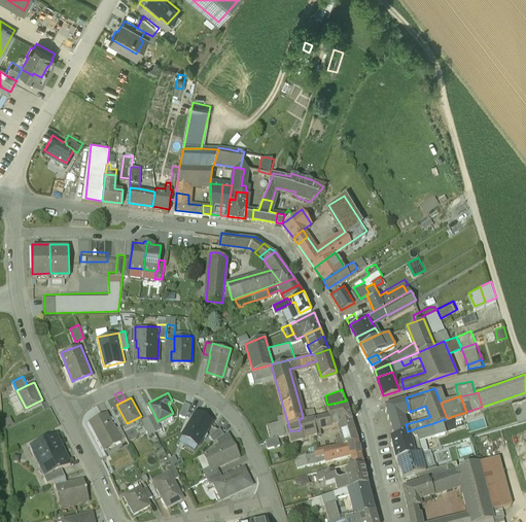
[(406,397),(385,404),(390,419),(402,415),(402,414),(410,412),(406,397)]
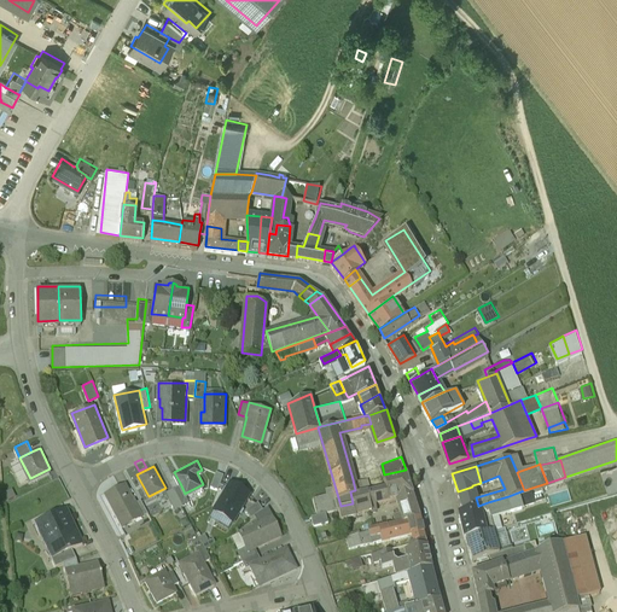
[(216,468),(210,484),(219,487),(225,472),(216,468)]
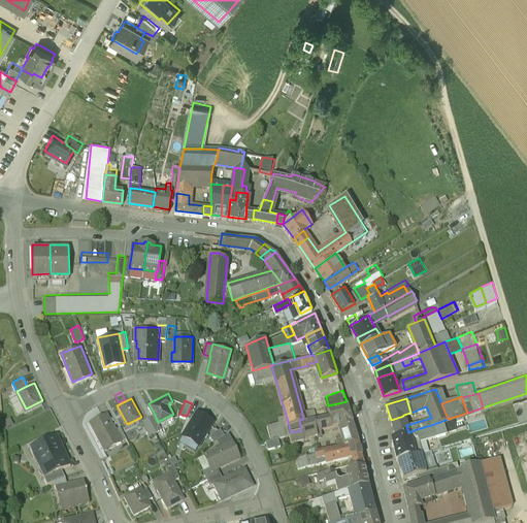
[(339,423),(353,419),(347,401),(328,405),(330,414),(333,424),(339,423)]
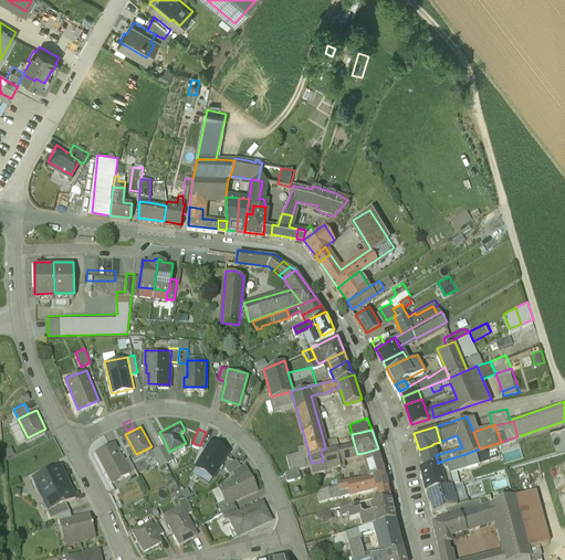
[(337,446),(341,445),(337,434),(331,436),(333,447),(337,446)]
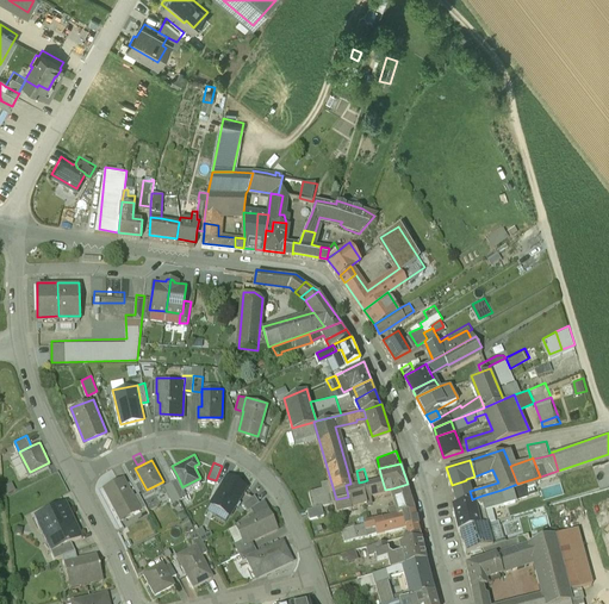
[(359,483),(356,471),(348,473),(350,484),(359,483)]
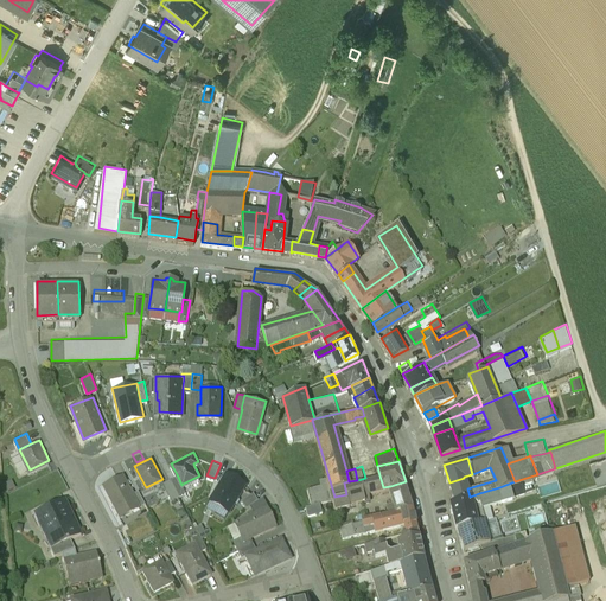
[(246,481),(227,471),(210,499),(229,510),(246,481)]
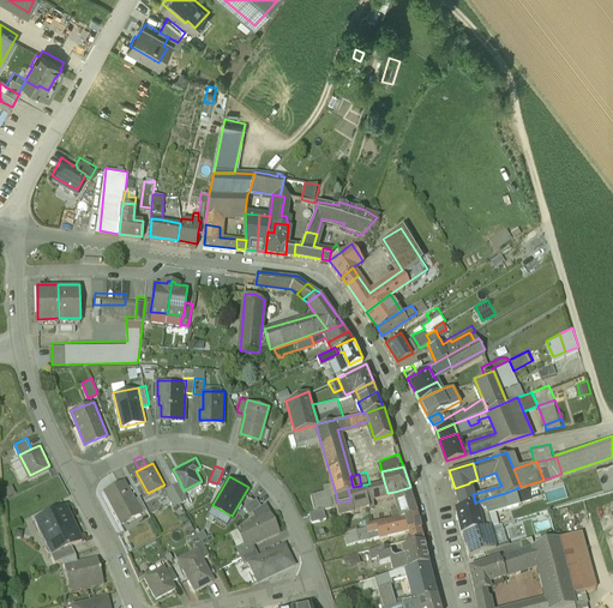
[(124,480),(106,489),(122,522),(140,511),(133,498),(124,480)]
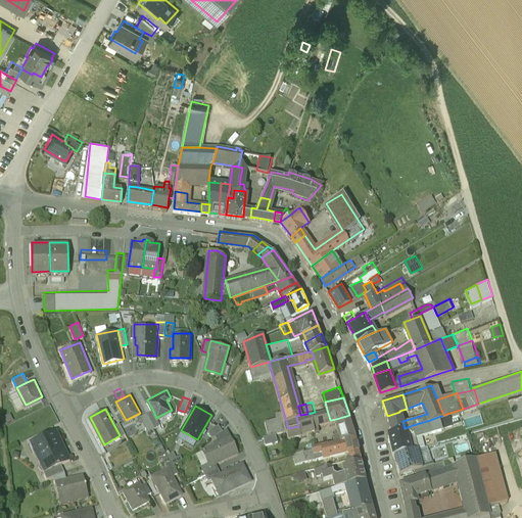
[(156,418),(152,409),(147,412),(154,425),(160,422),(157,417),(156,418)]
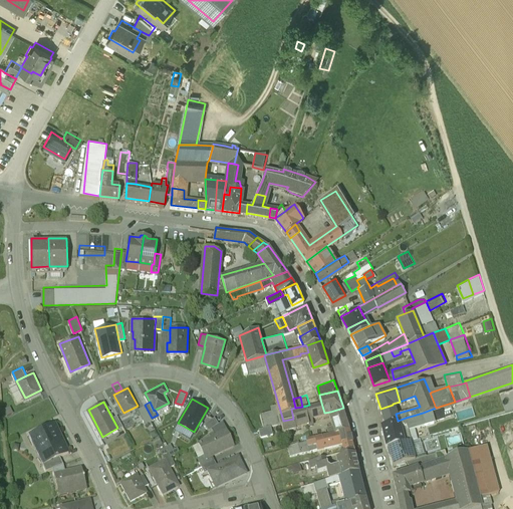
[(324,413),(321,403),(309,405),(306,406),(308,417),(324,413)]
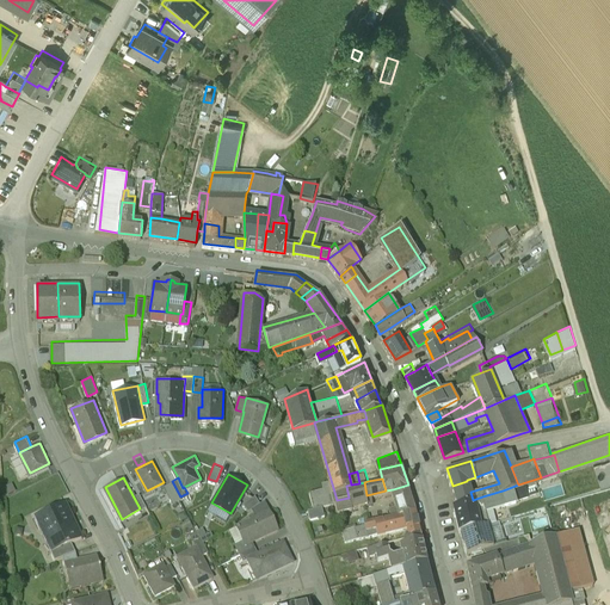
[(180,497),(172,481),(165,485),(173,500),(180,497)]
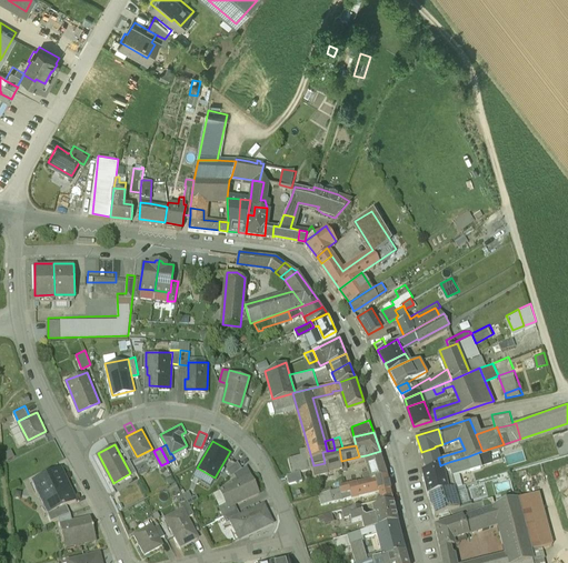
[(437,456),(435,448),(421,452),(424,461),(437,456)]
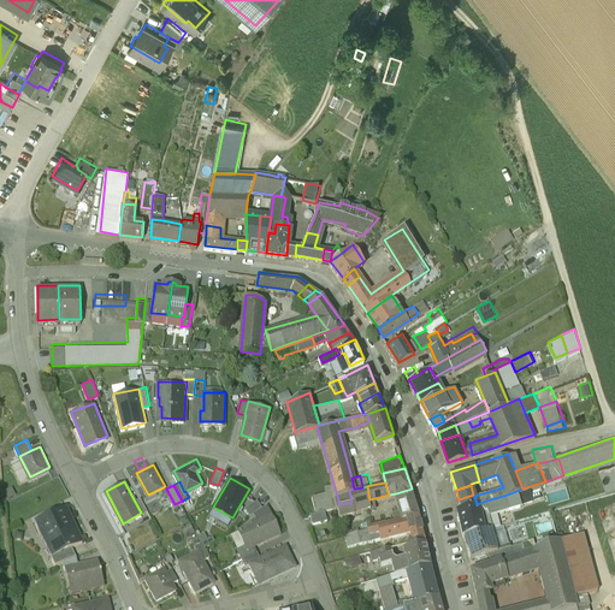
[(370,499),(367,486),(362,487),(354,489),(349,490),(352,502),(354,510),(372,507),(370,499)]
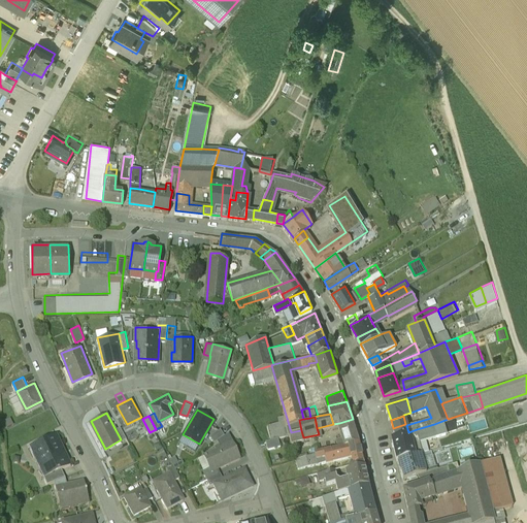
[(342,430),(355,426),(353,419),(339,423),(342,430)]
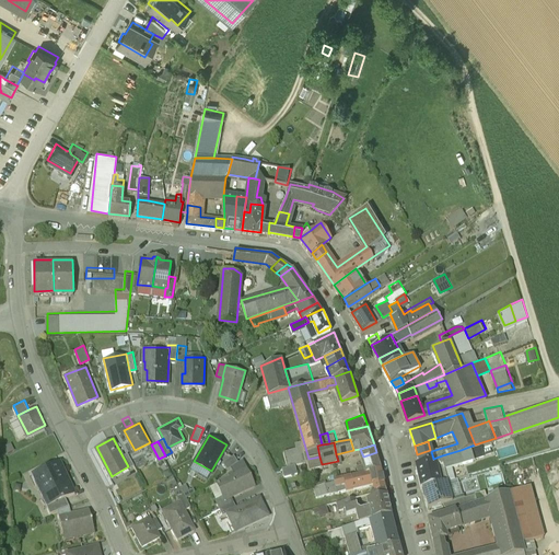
[(431,451),(430,450),(417,454),(419,462),(433,459),(431,451)]
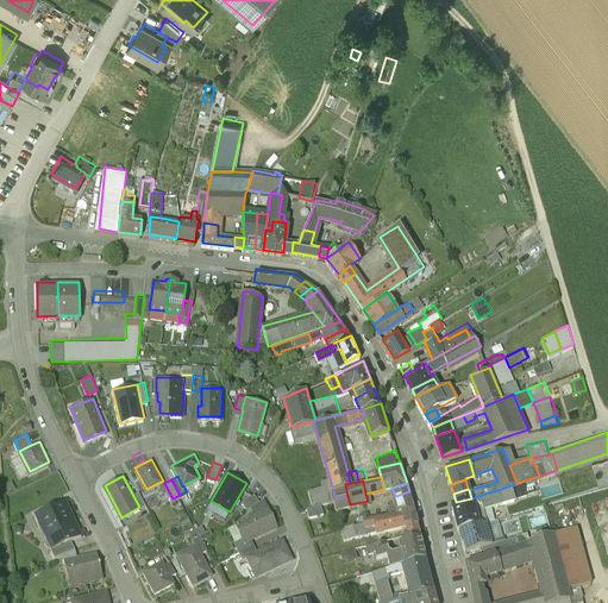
[(481,495),(482,502),(483,506),(503,500),(501,489),(481,495)]
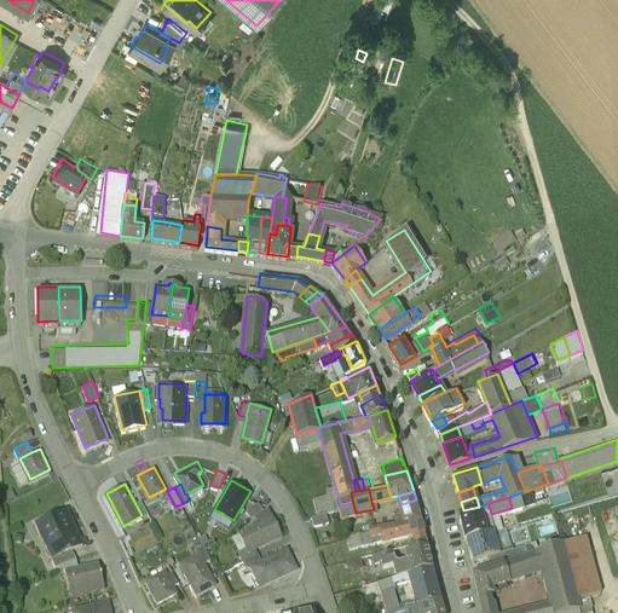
[(134,502),(142,515),(149,512),(142,498),(134,502)]
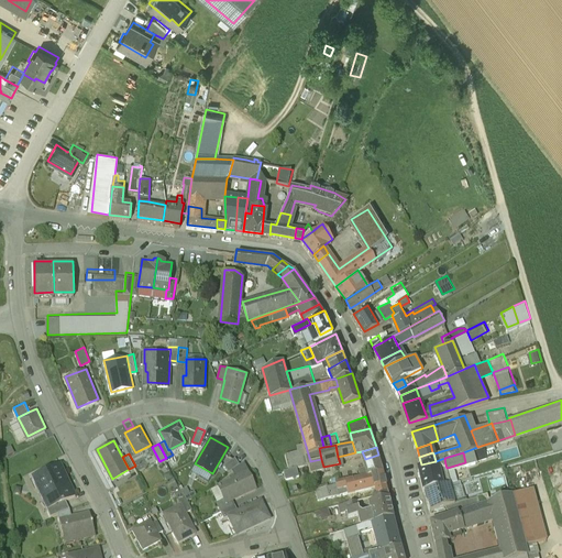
[(368,472),(383,468),(378,455),(365,459),(366,465),(368,472)]
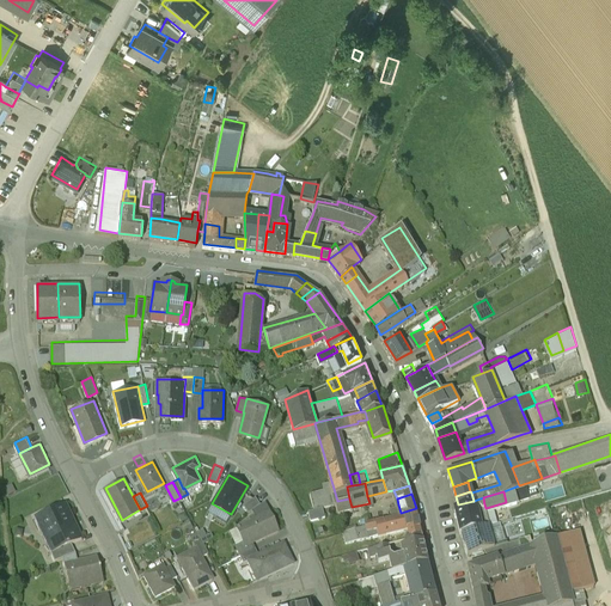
[(249,510),(252,508),(261,502),(256,495),(244,503),(249,510)]
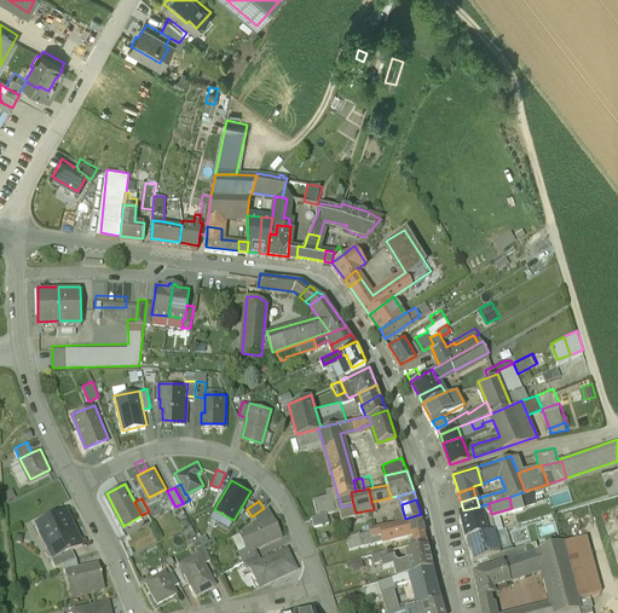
[(479,507),(463,510),(462,510),(465,525),(484,520),(481,512),(485,512),(490,510),(489,503),(479,507)]
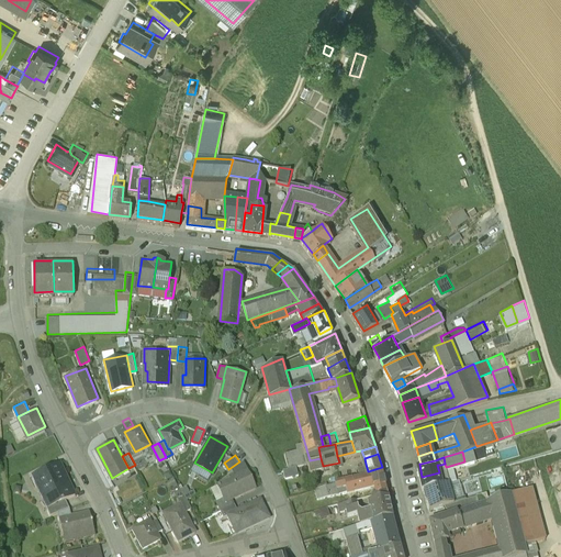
[(59,459),(32,474),(36,483),(40,481),(49,503),(51,504),(65,498),(76,493),(59,459)]
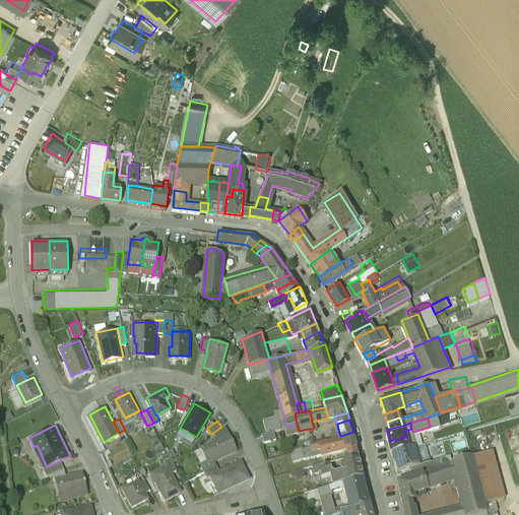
[(217,437),(229,432),(224,425),(221,427),(214,432),(217,437)]
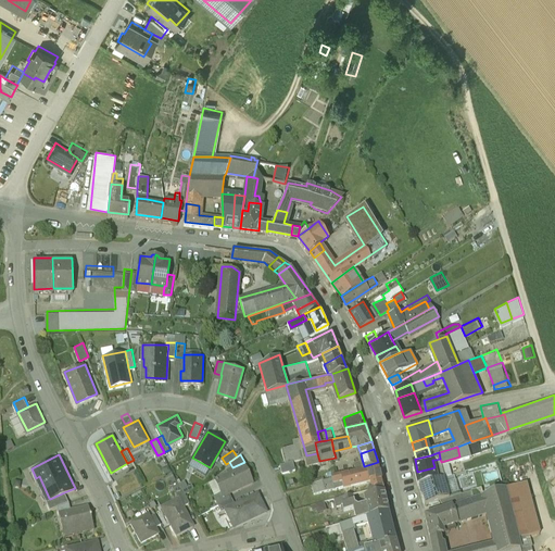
[(339,473),(348,471),(345,464),(338,467),(336,461),(320,464),(324,477),(339,473)]
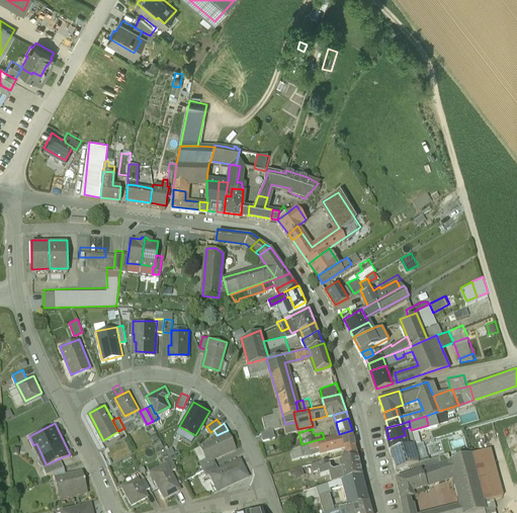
[(206,456),(207,458),(213,456),(235,446),(228,430),(217,435),(213,436),(213,439),(201,444),(206,456)]
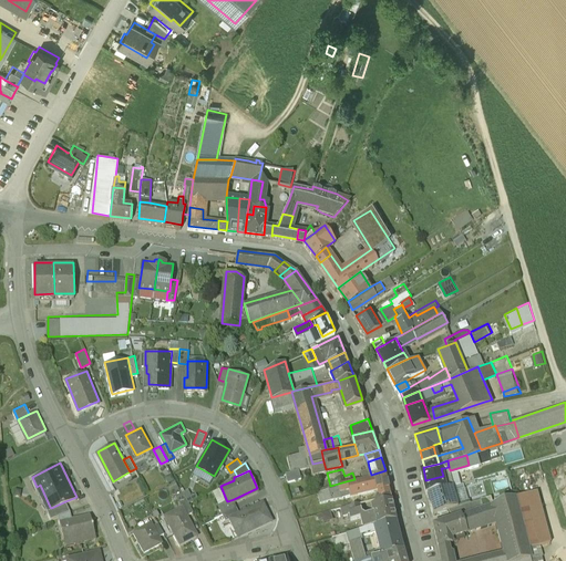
[(389,485),(386,470),(371,475),(364,476),(356,478),(359,490),(366,489),(379,487),(389,485)]
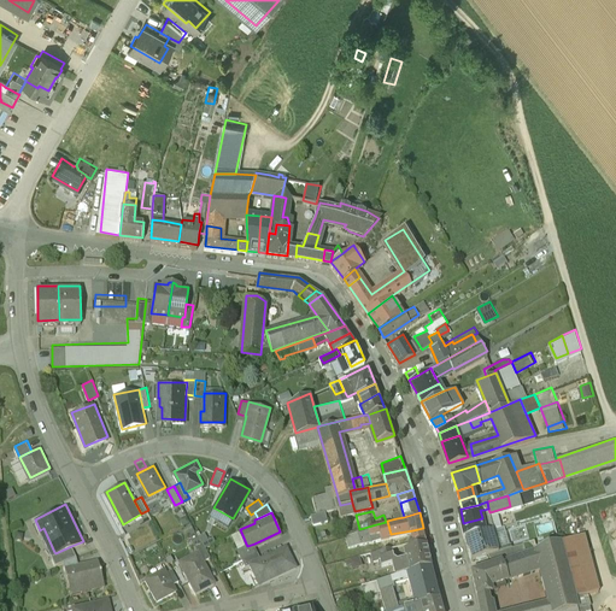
[(485,528),(482,518),(463,523),(465,533),(468,533),(485,528)]
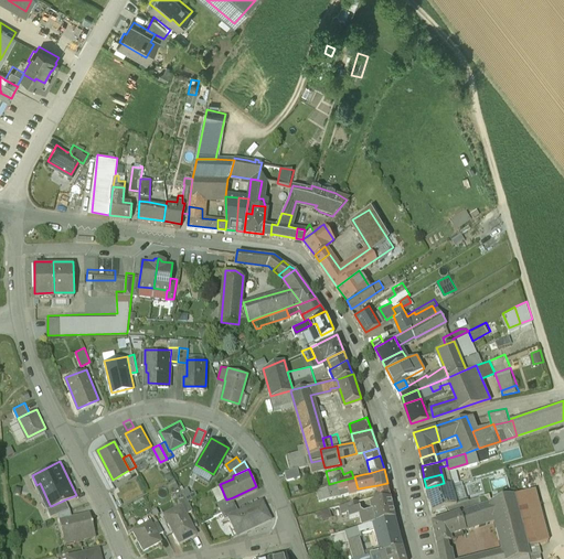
[(358,488),(354,476),(353,477),(344,480),(329,484),(317,487),(320,497),(358,488)]
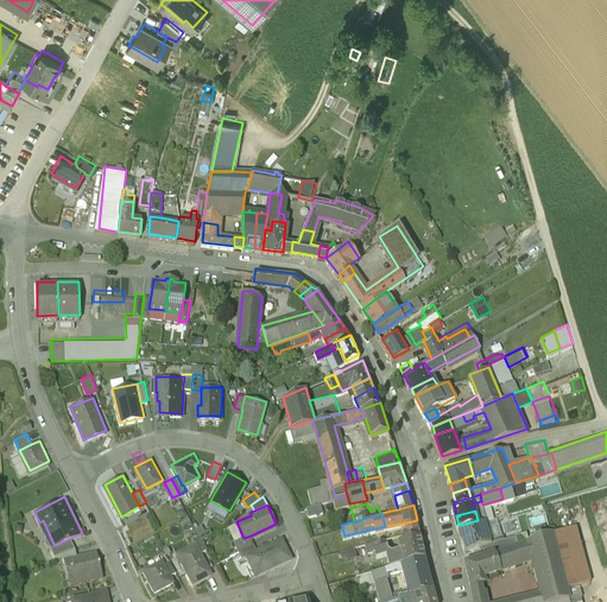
[(482,519),(478,520),(461,525),(465,536),(462,536),(466,547),(486,542),(492,540),(492,539),(488,539),(482,519)]
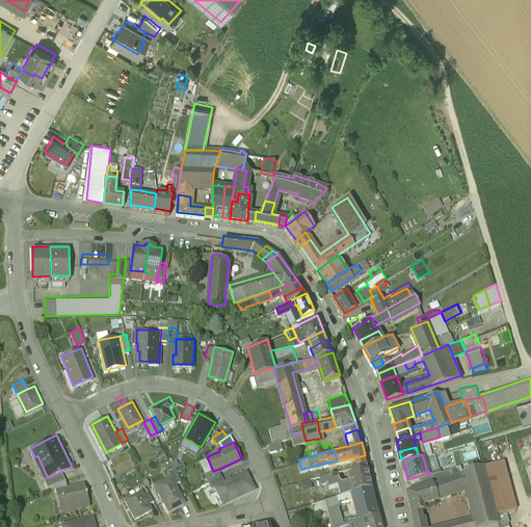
[(356,464),(366,462),(365,455),(355,457),(356,464)]
